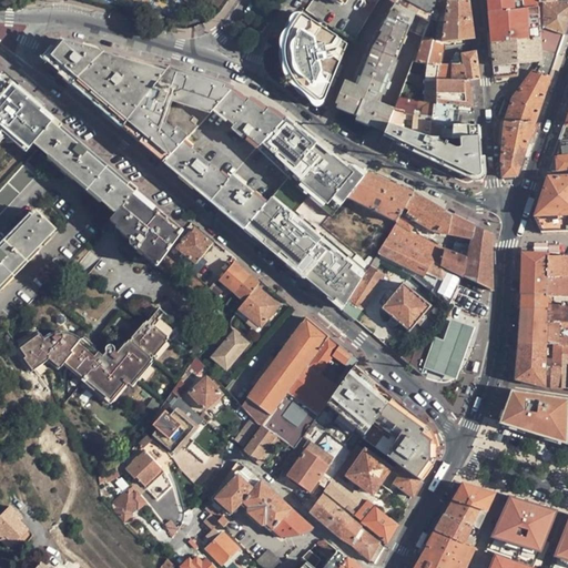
[(389,0),(396,3),(403,7),(418,16),(429,21),(435,6),(437,0),(389,0)]
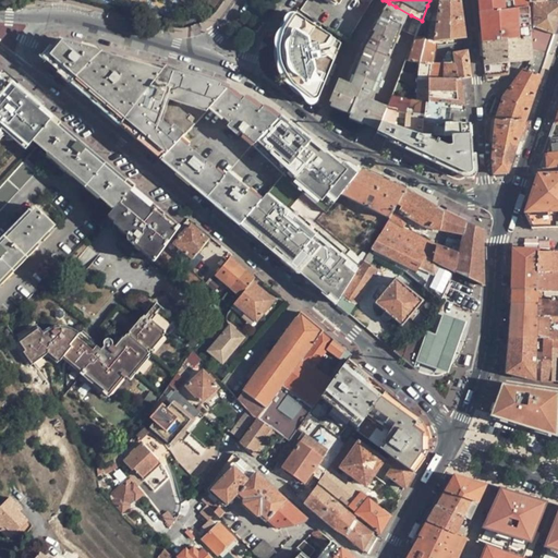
[(433,0),(439,2),(438,8),(436,23),(436,28),(428,27),(429,21),(434,7),(427,5),(422,21),(415,36),(415,37),(434,39),(434,41),(465,38),(460,0),(433,0)]
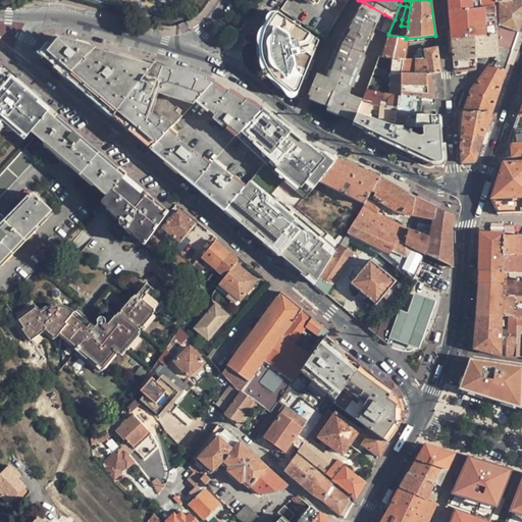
[(448,0),(449,12),(494,7),(494,3),(493,0),(448,0)]
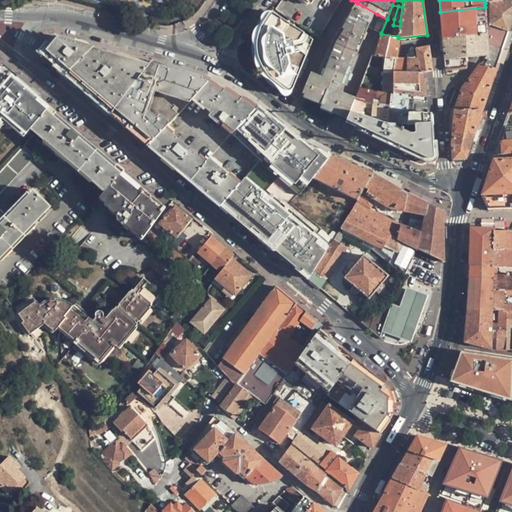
[(511,19),(511,1),(485,3),(485,7),(485,10),(486,18),(486,23),(508,31),(511,19)]
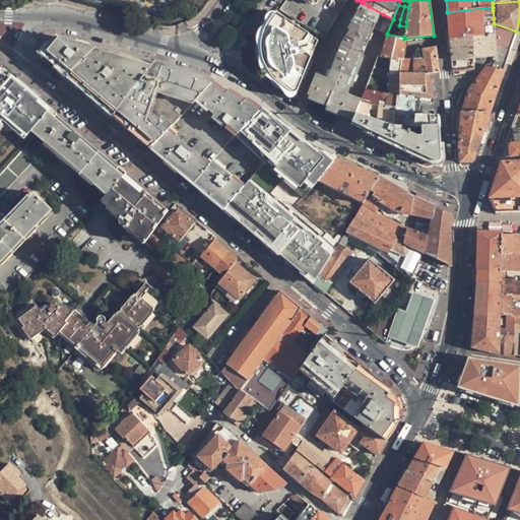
[(329,11),(337,16),(340,10),(344,5),(334,3),(329,11)]
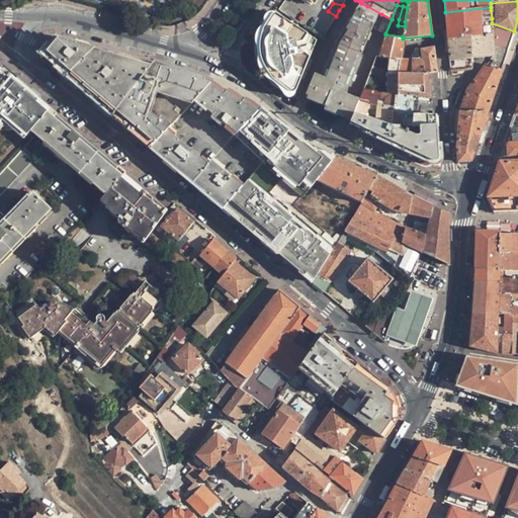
[(359,53),(361,54),(371,27),(385,33),(392,19),(381,14),(367,6),(361,3),(337,44),(359,53)]
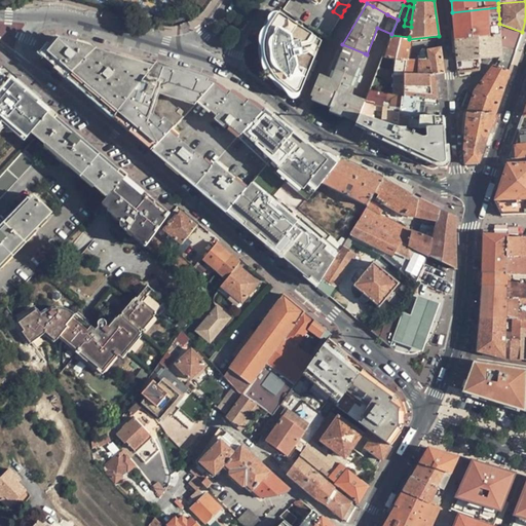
[(405,20),(411,22),(413,7),(409,6),(405,20)]
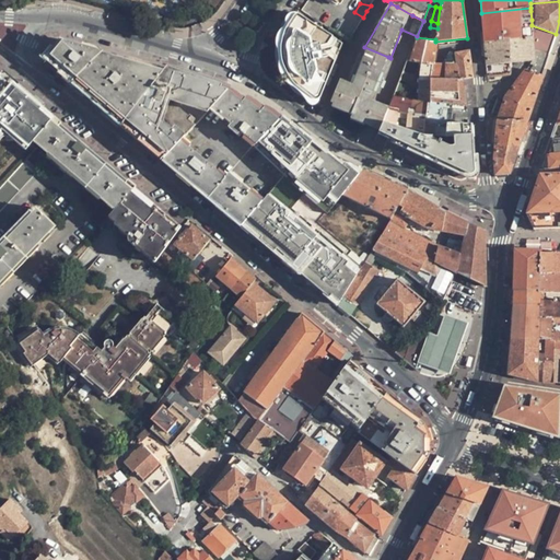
[(485,44),(508,42),(533,39),(533,35),(532,25),(532,20),(531,11),(531,8),(481,13),(481,14),(485,44)]
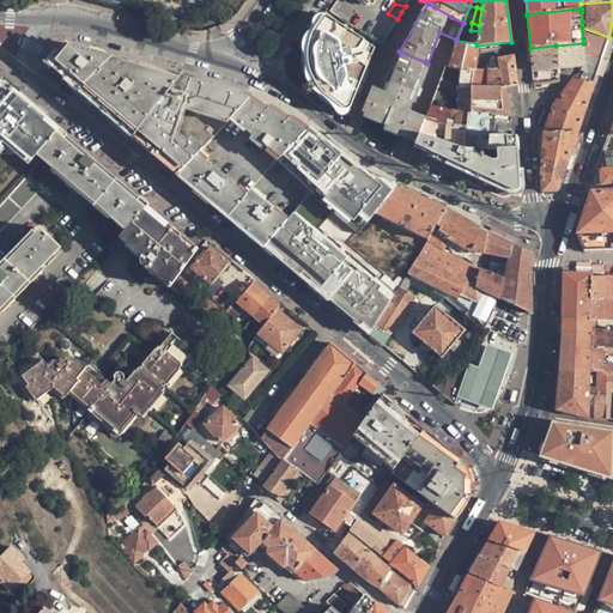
[(162,19),(161,23),(161,24),(168,26),(175,29),(175,28),(177,18),(163,14),(162,19)]
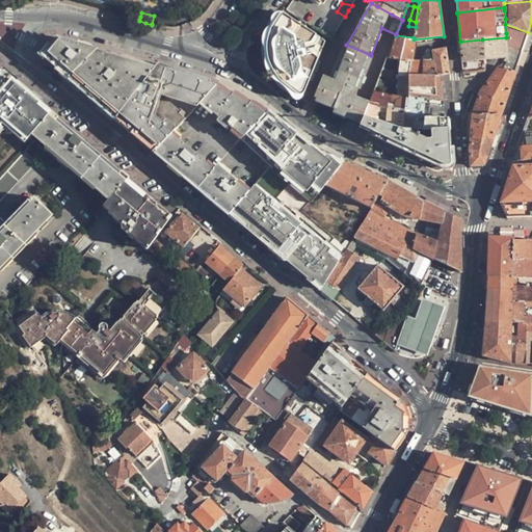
[(280,57),(283,59),(286,55),(294,60),(295,59),(302,64),(316,43),(312,41),(315,35),(288,18),(272,42),(272,44),(272,46),(273,47),(275,48),(283,53),(280,57)]
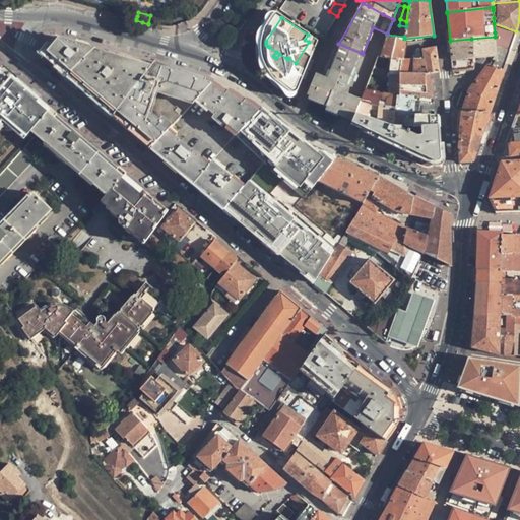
[(503,70),(516,31),(494,23),(495,33),(495,37),(495,56),(489,64),(503,70)]
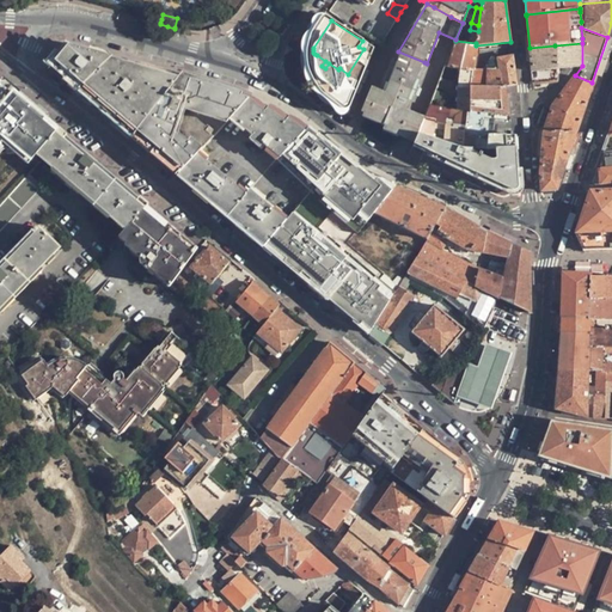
[(447,67),(460,69),(473,72),(473,71),(477,50),(475,50),(476,46),(476,43),(456,41),(447,67)]
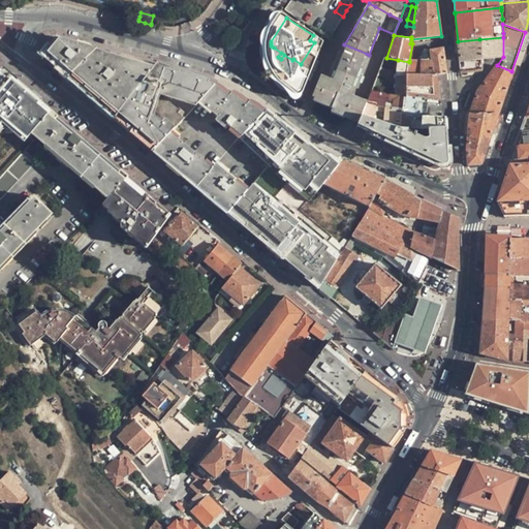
[(480,60),(503,57),(503,37),(479,39),(480,60)]
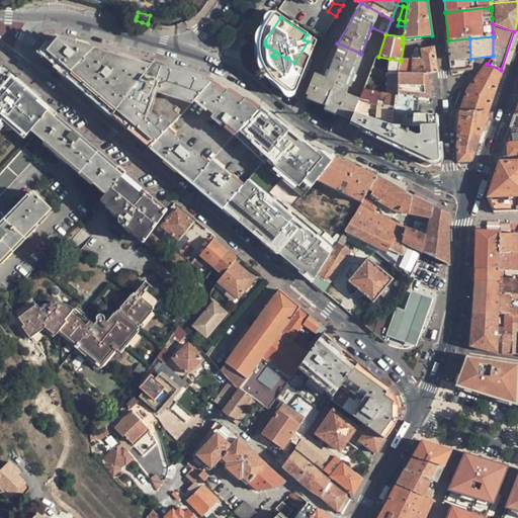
[(113,114),(152,65),(118,55),(60,37),(44,56),(113,114)]
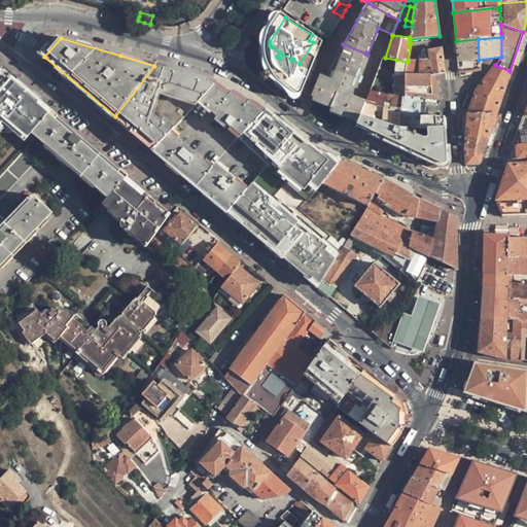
[(456,50),(457,62),(479,60),(478,39),(456,41),(456,50)]
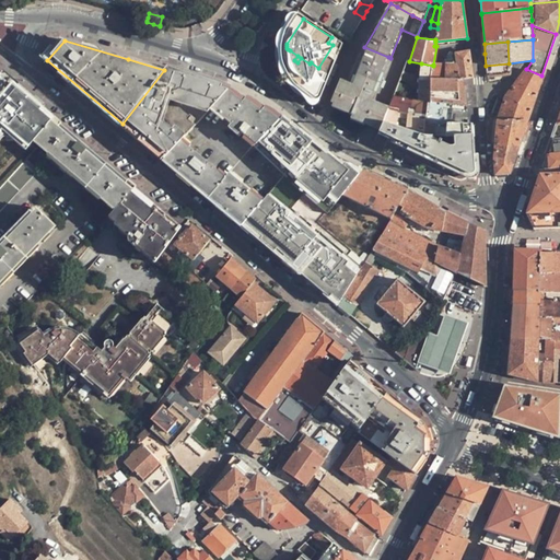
[(380,129),(383,123),(384,119),(388,109),(388,108),(372,102),(391,58),(388,57),(364,47),(349,84),(339,81),(331,102),(337,105),(337,106),(347,111),(346,112),(357,116),(357,118),(366,121),(365,123),(366,124),(380,129)]
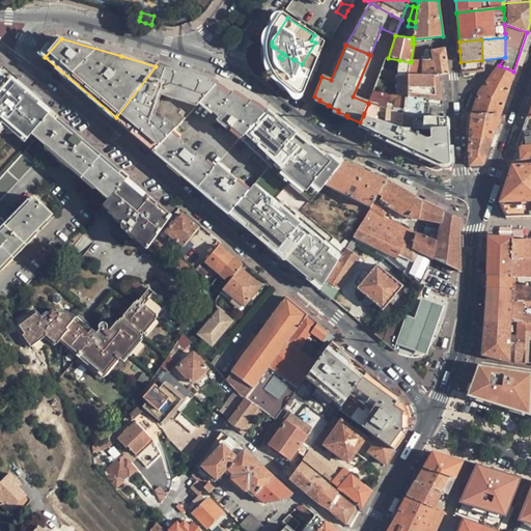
[(430,51),(431,55),(432,61),(429,61),(423,61),(422,75),(436,76),(439,75),(448,74),(445,51),(440,50),(430,51)]
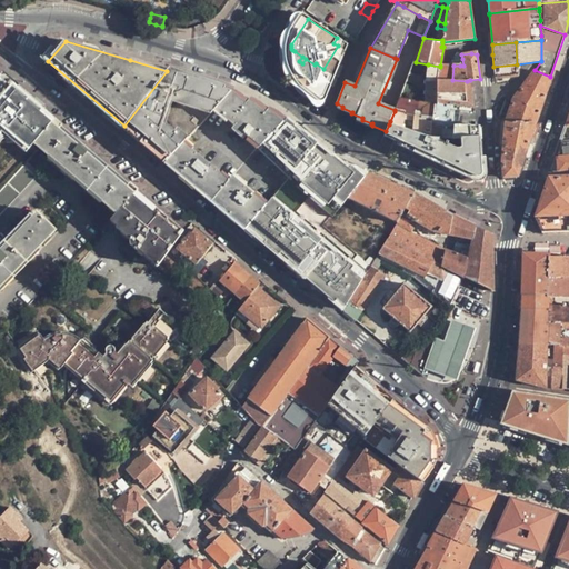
[(320,75),(323,69),(316,63),(315,65),(306,59),(302,63),(320,75)]
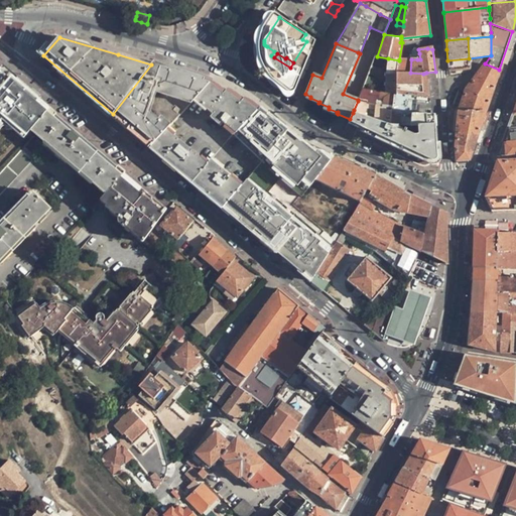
[(410,73),(411,59),(399,59),(399,60),(388,58),(387,65),(386,82),(385,92),(386,93),(396,94),(396,73),(410,73)]
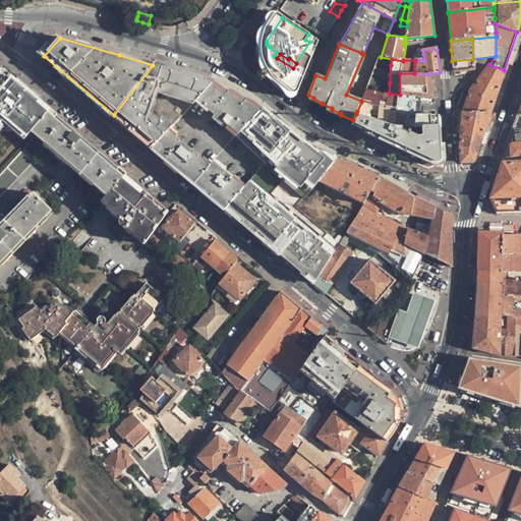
[(474,68),(473,59),(452,61),(453,67),(453,71),(474,68)]
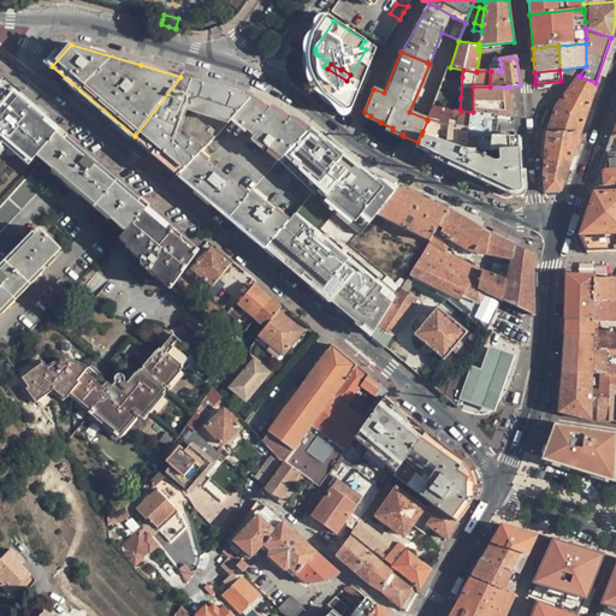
[(579,132),(596,83),(579,76),(578,77),(556,107),(548,132),(579,132)]
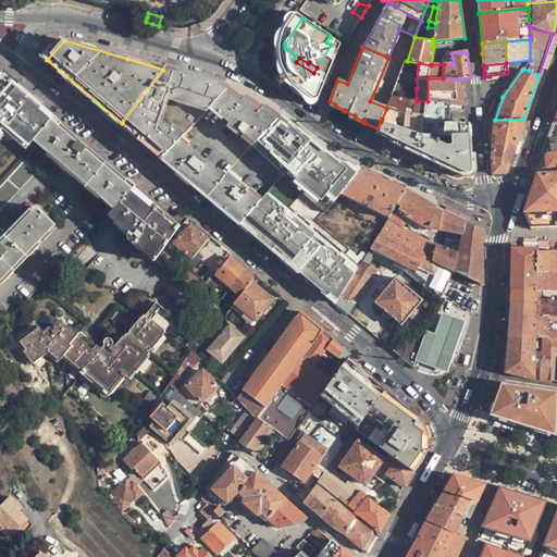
[(176,74),(163,70),(122,123),(162,158),(180,140),(211,108),(213,104),(226,90),(176,74)]
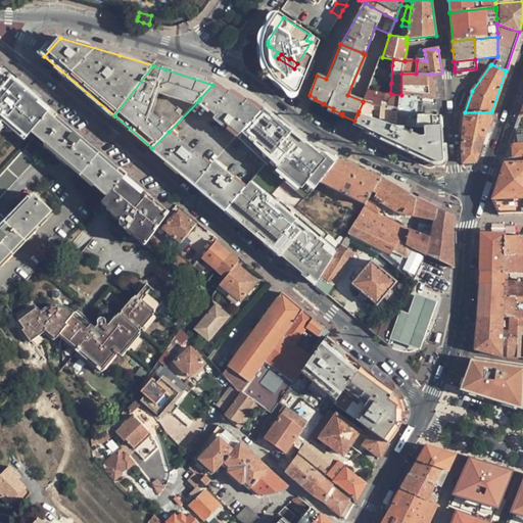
[(1,67),(0,68),(0,129),(5,124),(25,141),(31,132),(51,109),(1,67)]
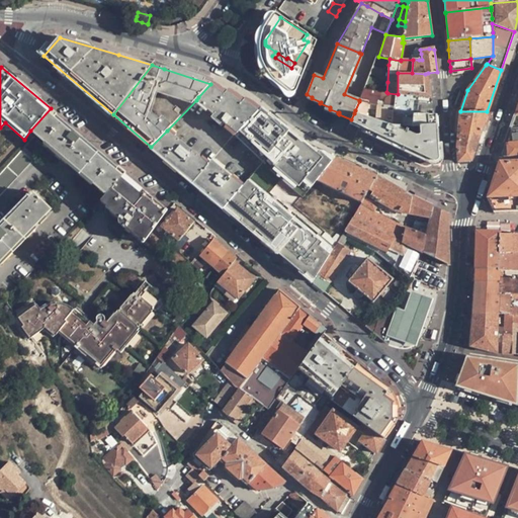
[(393,119),(392,126),(406,126),(413,126),(413,114),(417,114),(419,97),(431,98),(428,73),(425,74),(412,73),(398,73),(398,94),(387,93),(386,92),(364,89),(359,100),(359,101),(384,104),(384,105),(386,105),(384,118),(393,119)]
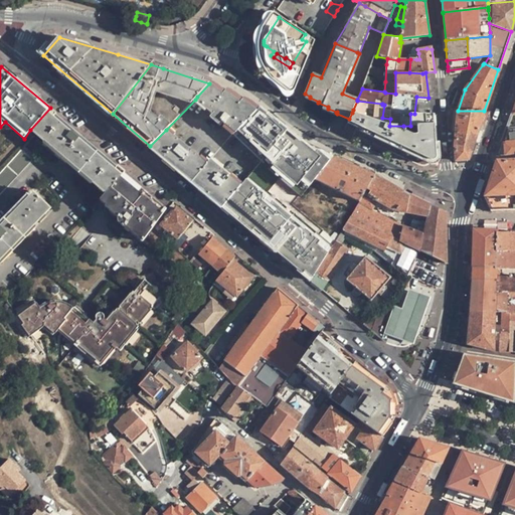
[(235,134),(238,130),(260,107),(233,95),(209,83),(197,97),(195,100),(212,115),(210,118),(218,125),(221,122),(235,134)]
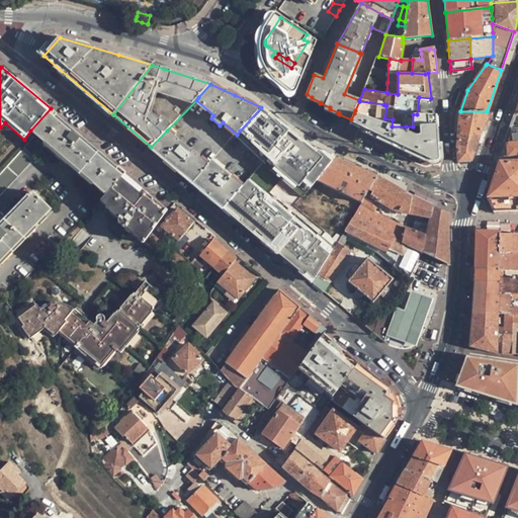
[(257,148),(267,157),(289,131),(261,107),(240,131),(257,148)]
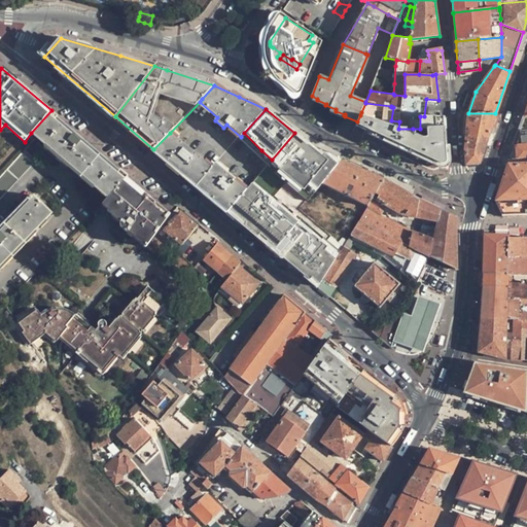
[(56,120),(59,116),(51,110),(31,133),(108,200),(127,178),(128,177),(120,171),(117,174),(56,120)]
